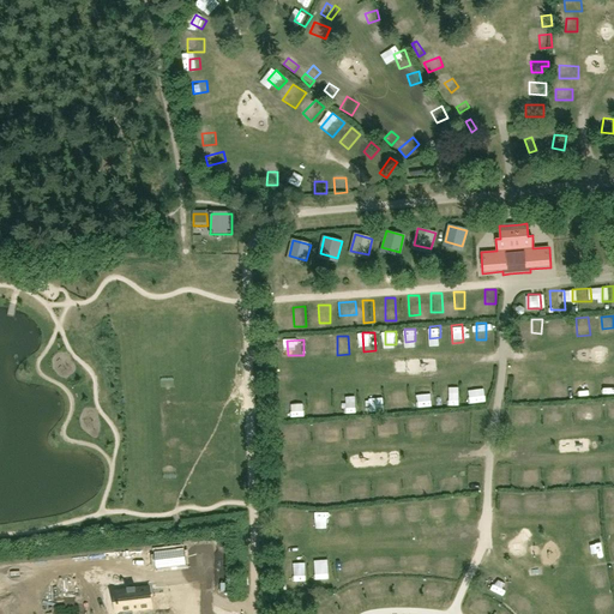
[(565,383),(557,384),(557,396),(566,395),(565,383)]
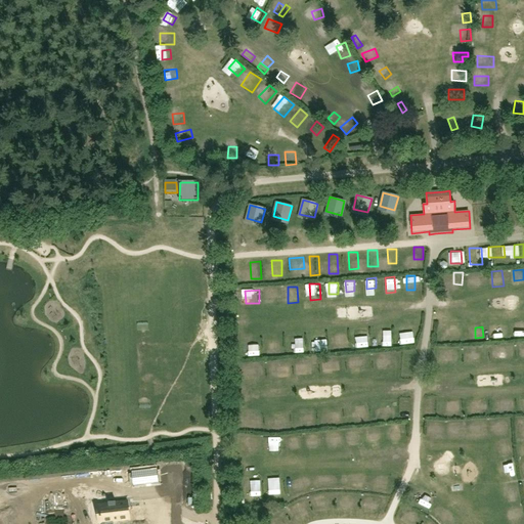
[(390,344),(389,328),(380,329),(381,344),(390,344)]
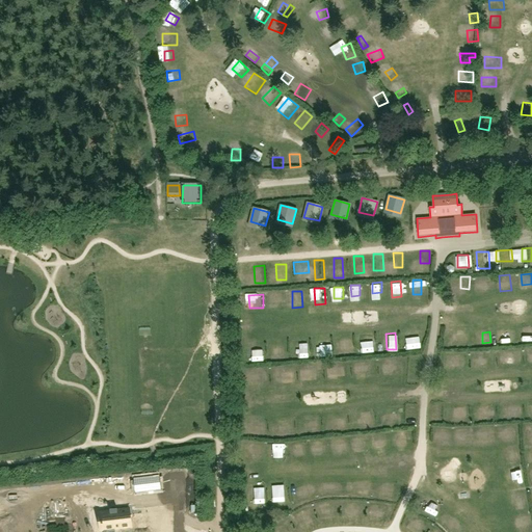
[(453,343),(466,343),(466,335),(453,335),(453,343)]
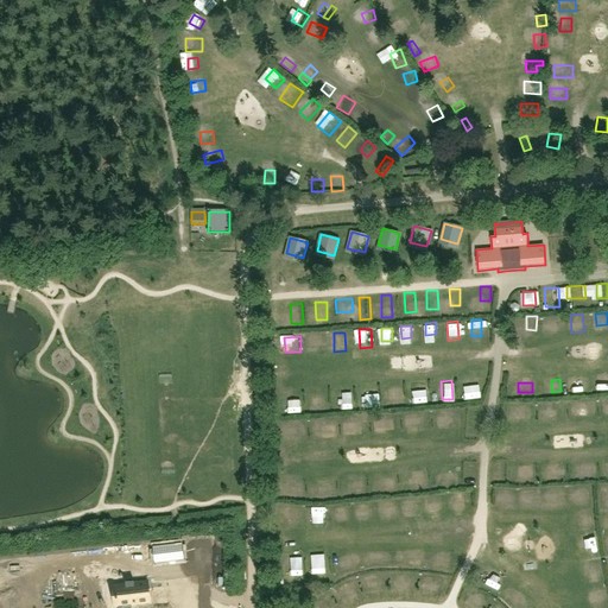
[(429,384),(416,384),(417,401),(429,401),(429,384)]
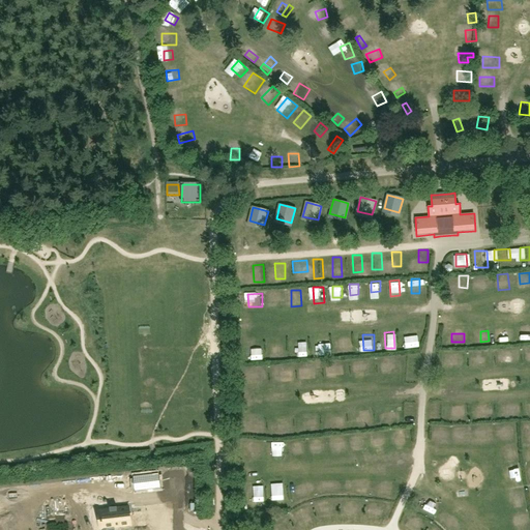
[(418,345),(418,335),(405,336),(406,346),(418,345)]
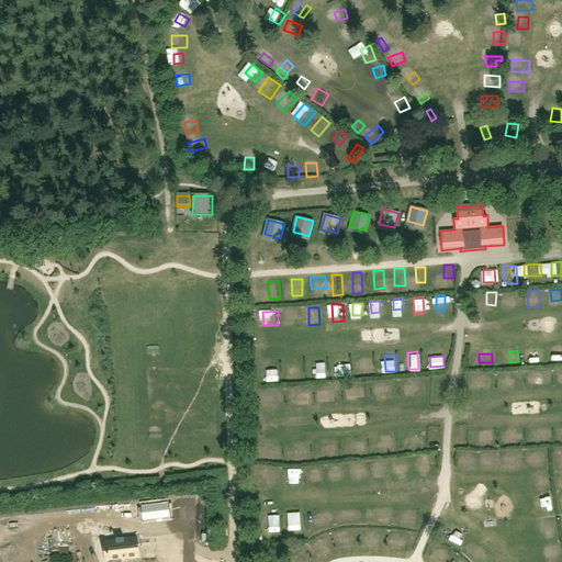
[(345,375),(344,367),(349,367),(348,359),(336,360),(338,375),(345,375)]
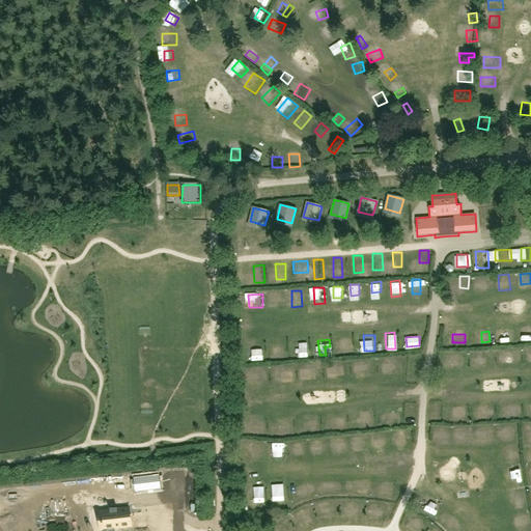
[(308,358),(308,342),(298,342),(298,358),(308,358)]
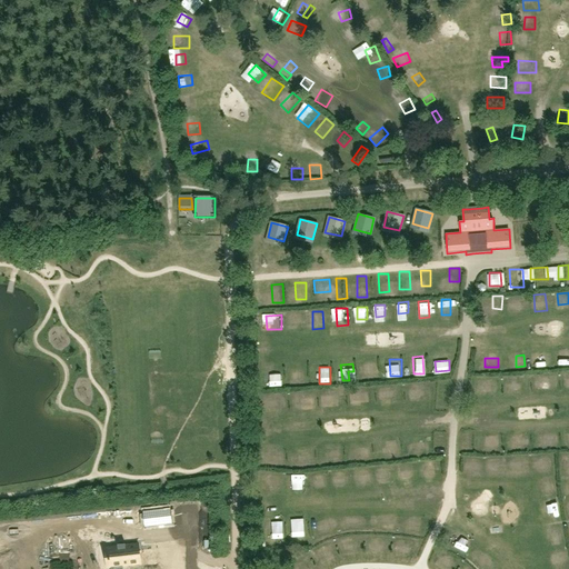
[(306,375),(296,375),(297,387),(307,386),(306,375)]
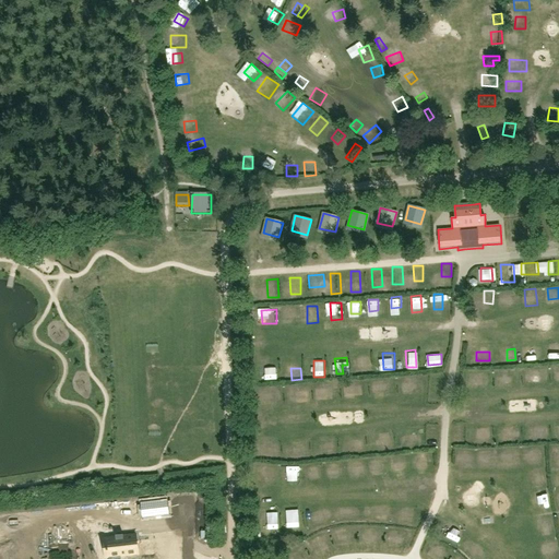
[(551,382),(550,368),(538,368),(539,391),(548,391),(547,382),(551,382)]
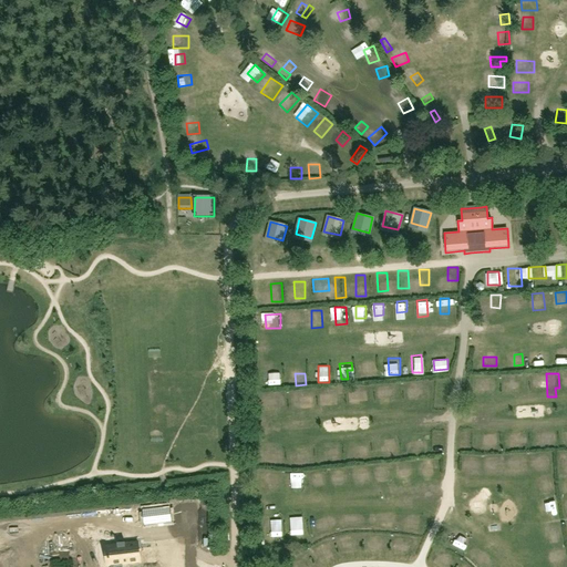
[(282,374),(267,375),(268,388),(284,387),(282,374)]
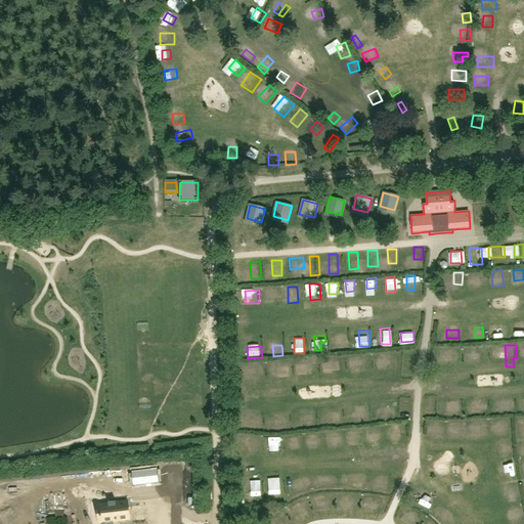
[(483,370),(490,369),(489,346),(482,347),(483,370)]
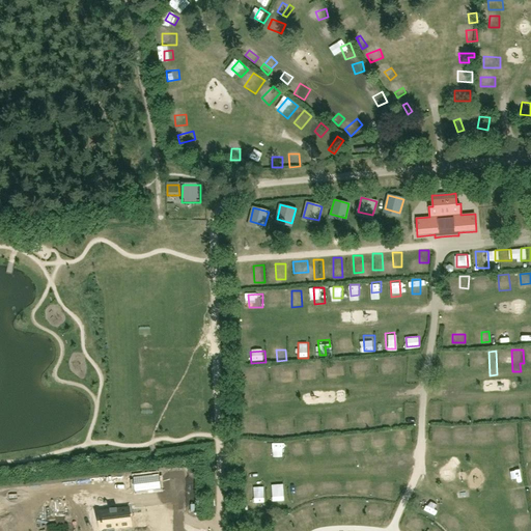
[(473,375),(473,367),(478,367),(477,354),(466,354),(466,375),(473,375)]
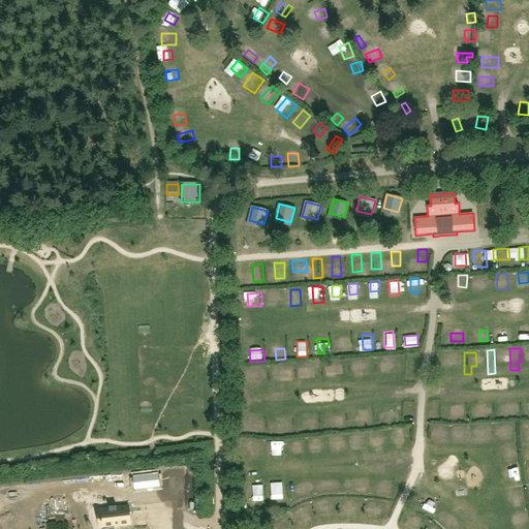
[(446,375),(446,371),(450,371),(450,358),(439,358),(439,375),(446,375)]
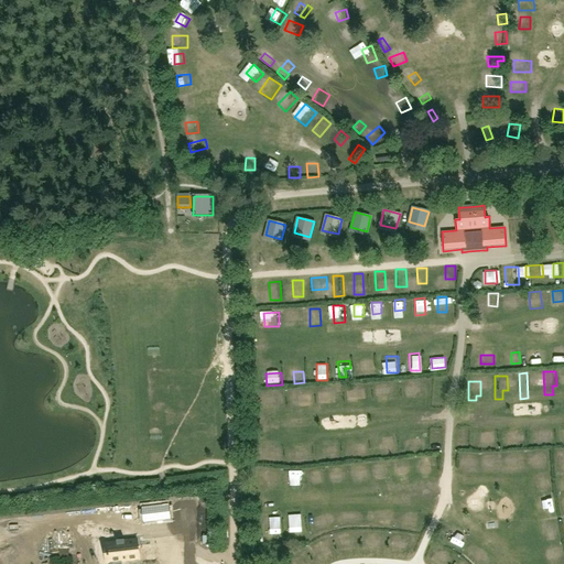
[(430,405),(429,382),(418,382),(419,405),(430,405)]
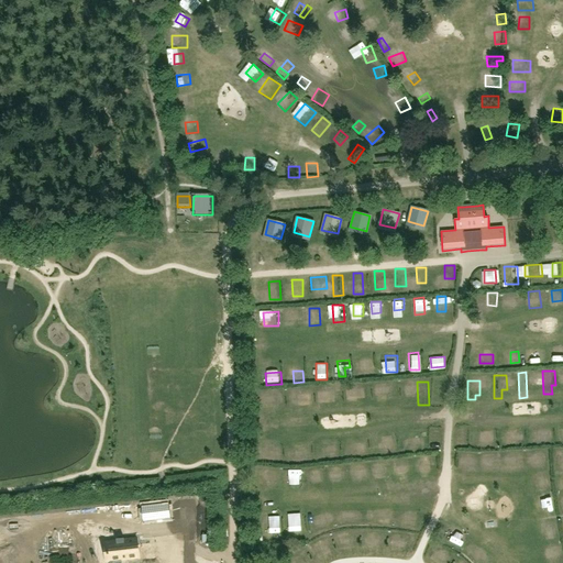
[(373,386),(374,407),(385,407),(385,385),(373,386)]
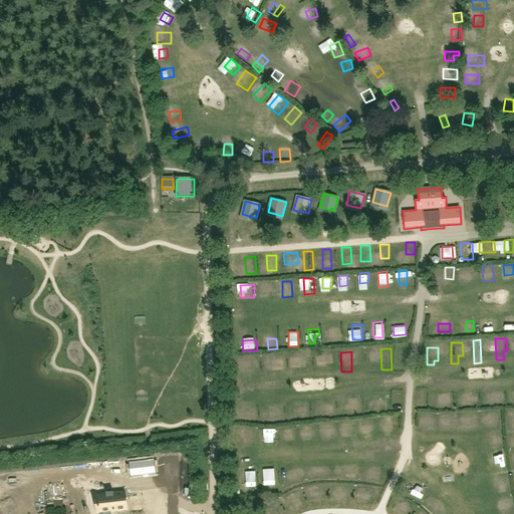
[(321,356),(322,372),(331,372),(330,355),(321,356)]
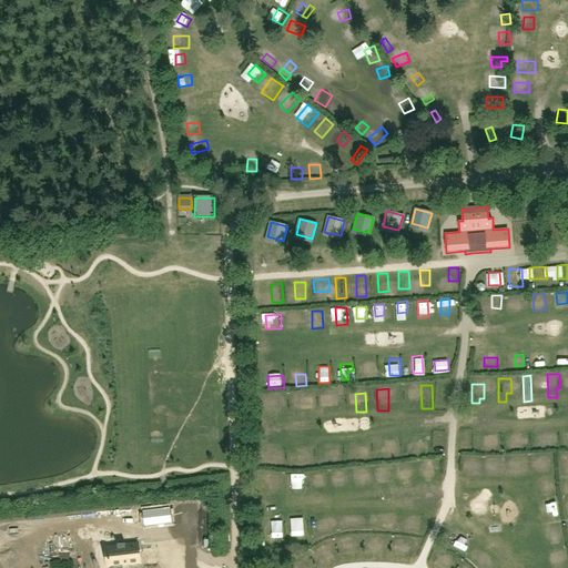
[(323,395),(311,396),(312,419),(320,419),(320,413),(324,413),(323,395)]
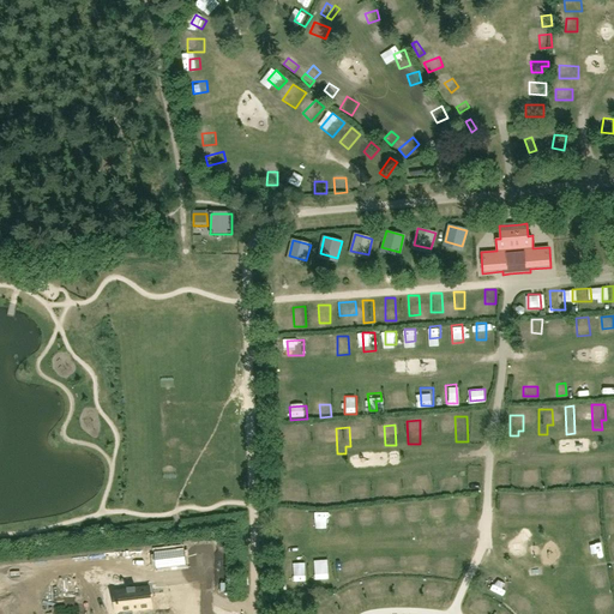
[(325,434),(312,437),(314,450),(327,449),(325,434)]
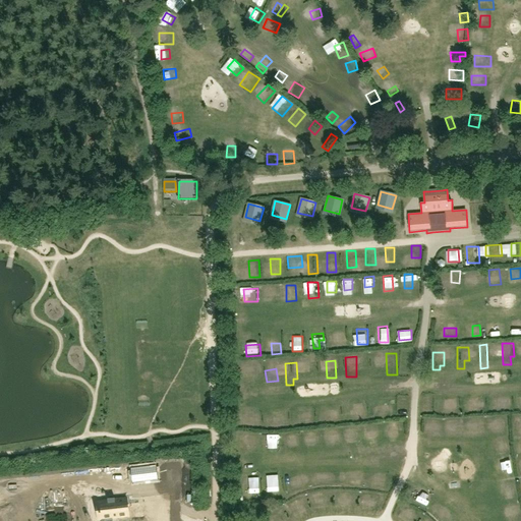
[(241,388),(249,387),(248,369),(240,370),(241,388)]
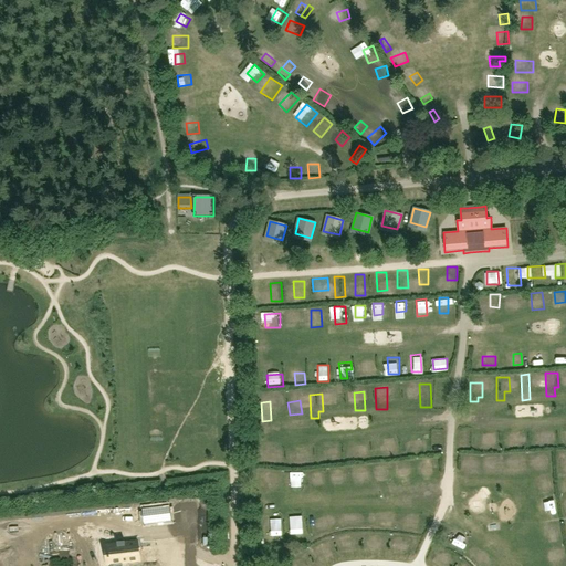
[(524,421),(512,421),(513,441),(524,441),(524,421)]
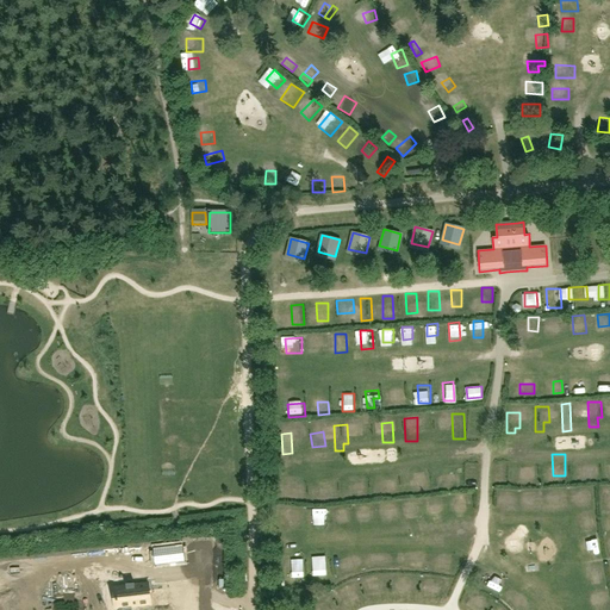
[(540,455),(527,455),(527,472),(540,472),(540,455)]
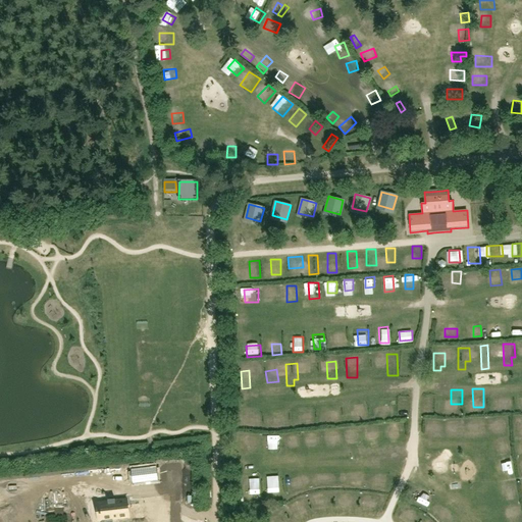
[(441,392),(428,392),(429,406),(441,405),(441,392)]
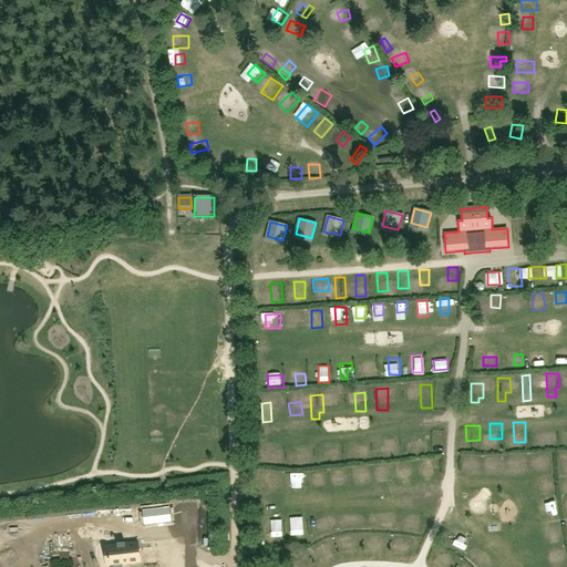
[(423,431),(424,445),(435,444),(435,431),(423,431)]
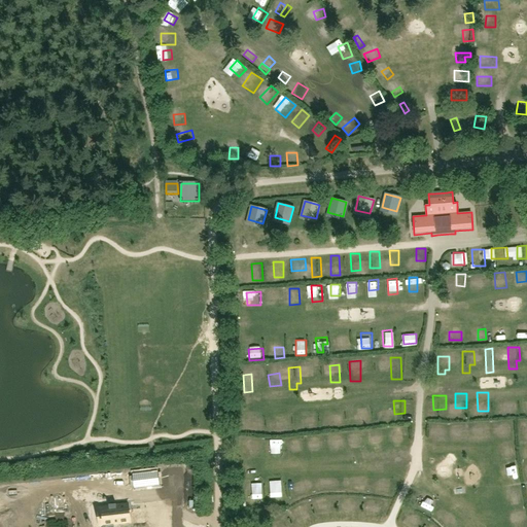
[(349,401),(350,420),(360,420),(359,401),(349,401)]
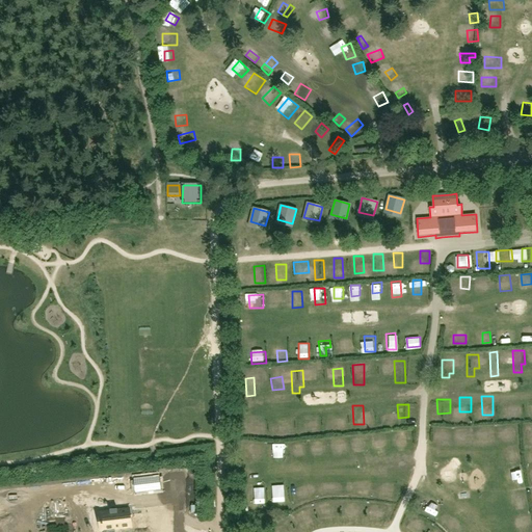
[(342,418),(341,409),(331,410),(333,419),(342,418)]
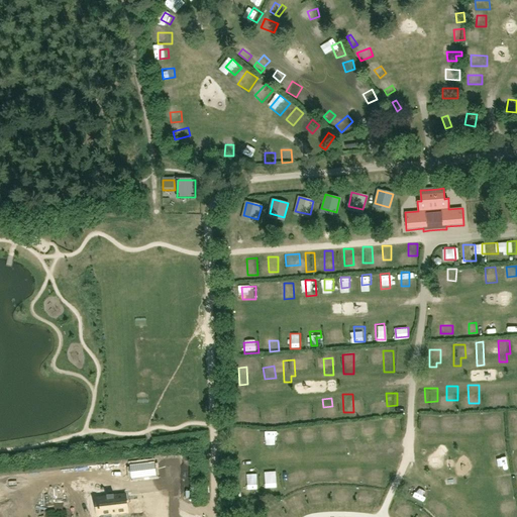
[(311,402),(300,402),(300,414),(311,414),(311,402)]
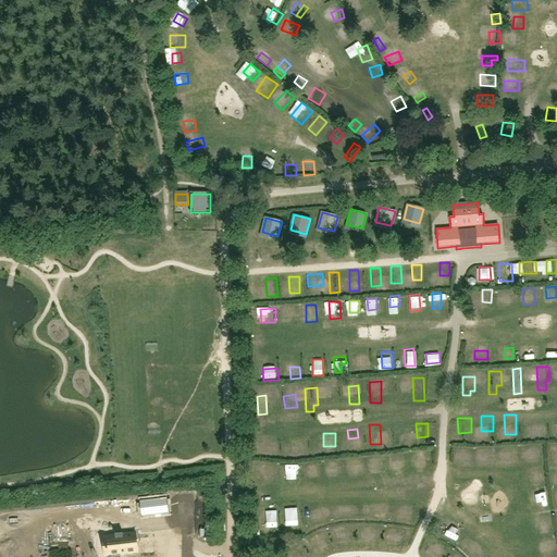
[(312,435),(301,435),(301,450),(313,450),(312,435)]
